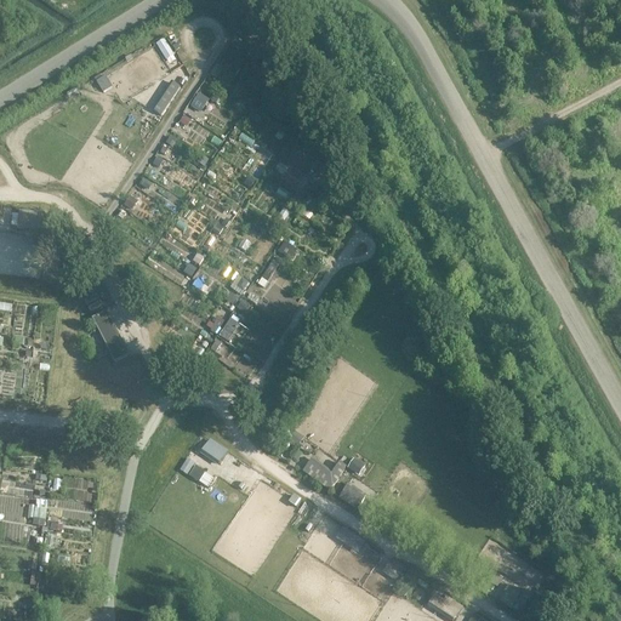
[(164,40),(157,44),(166,60),(174,55),(164,40)]
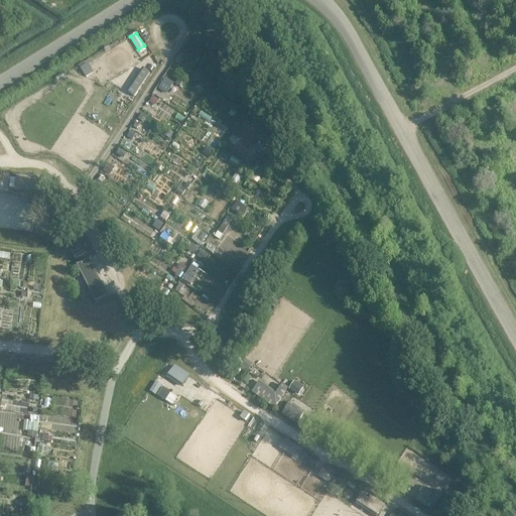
[(144,69),(128,93),(134,97),(150,73),(144,69)]
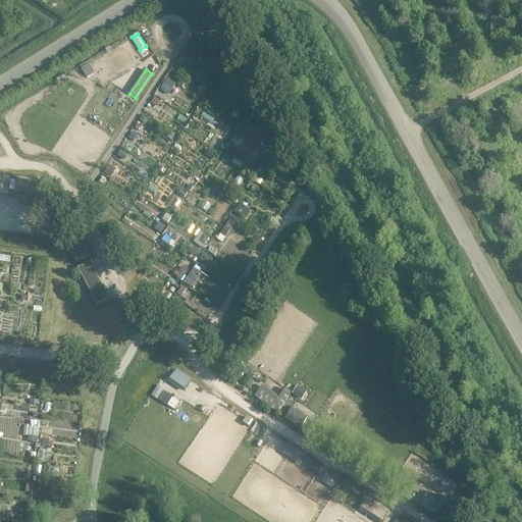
[(35,179),(16,177),(14,193),(20,193),(21,189),(34,190),(35,179)]
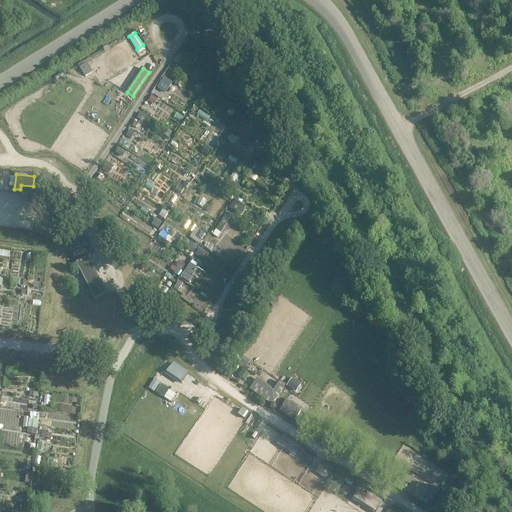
[(106,295),(87,259),(77,265),(96,300),(106,295)]
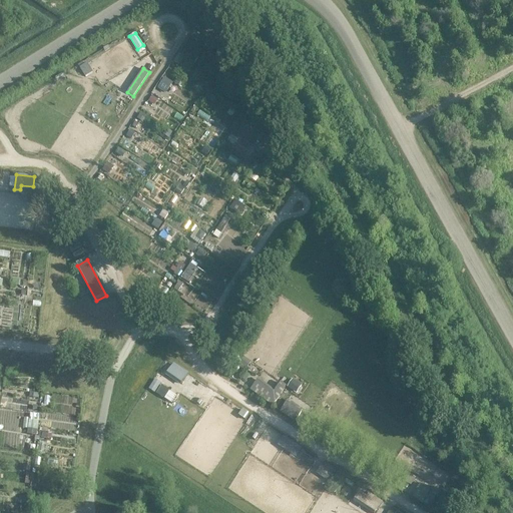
[(164,375),(179,385),(187,374),(172,364),(164,375)]
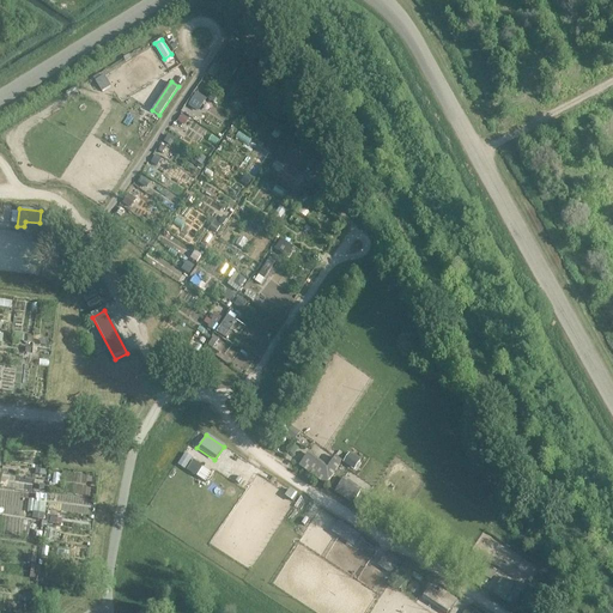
[(307,456),(299,467),(326,486),(334,474),(333,474),(340,463),(335,460),(326,471),(307,456)]
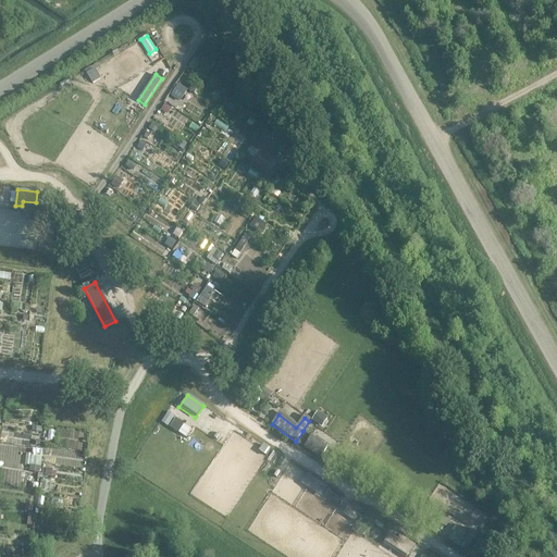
[(311,436),(305,446),(321,457),(327,447),(311,436)]
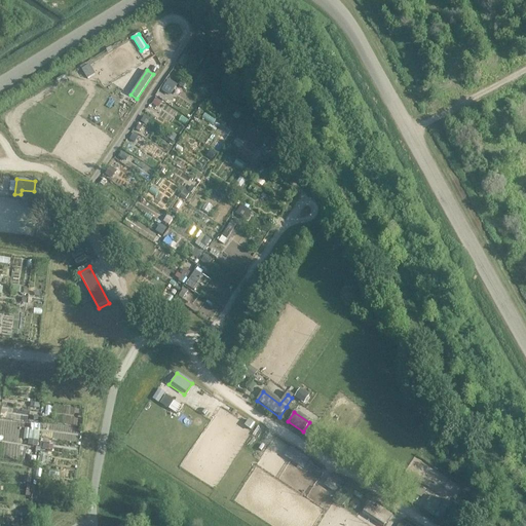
[(342,480),(332,474),(324,485),(334,492),(342,480)]
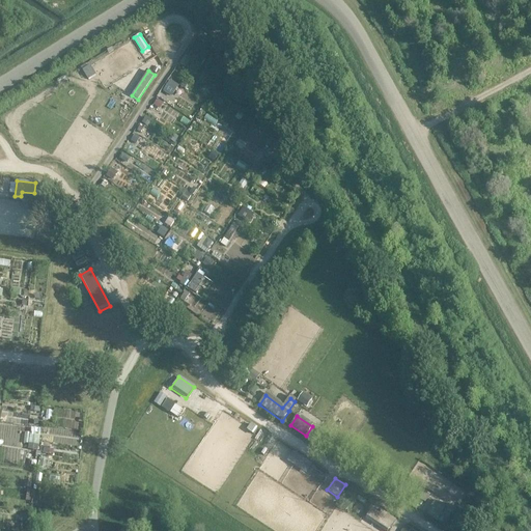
[(435,503),(426,514),(437,522),(445,510),(435,503)]
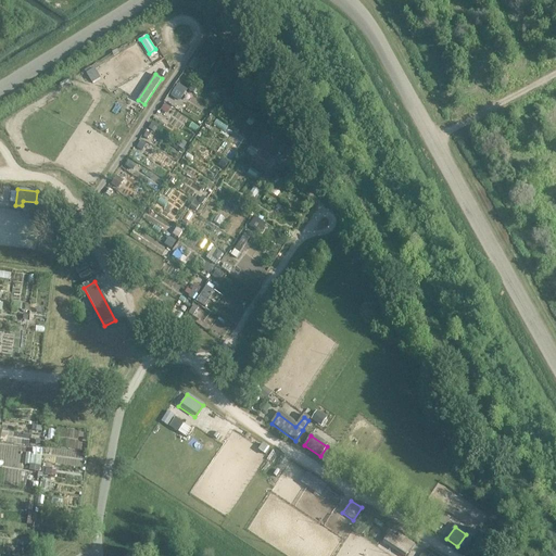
[(391,548),(403,555),(404,555),(413,543),(400,534),(391,548)]
